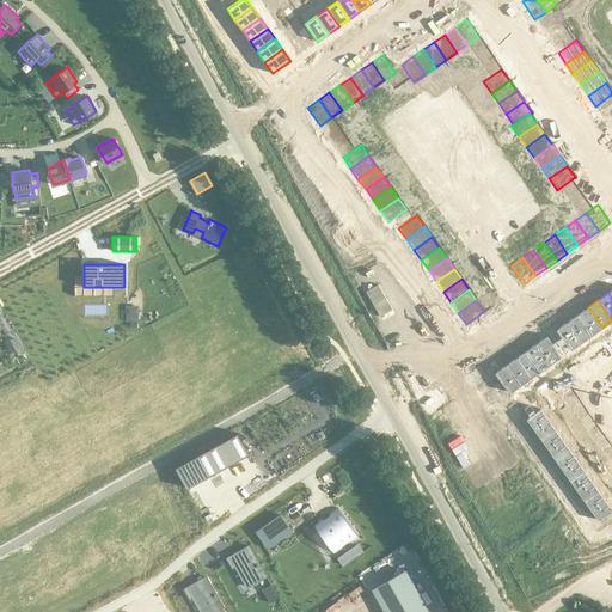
[(588,307),(577,314),(592,335),(603,328),(588,307)]
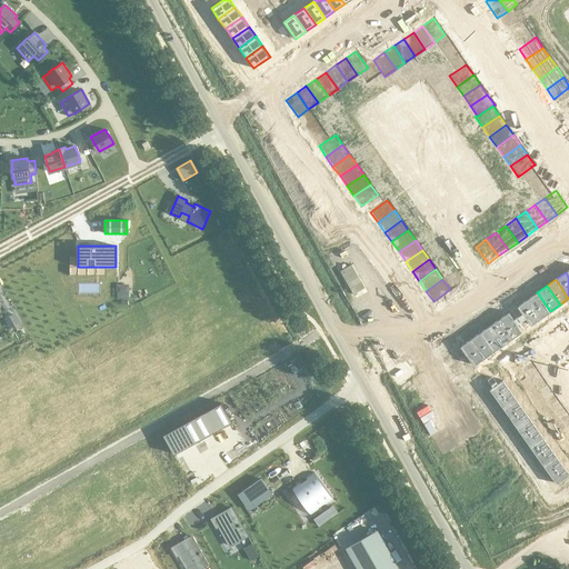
[(537,292),(528,299),(541,318),(550,311),(537,292)]
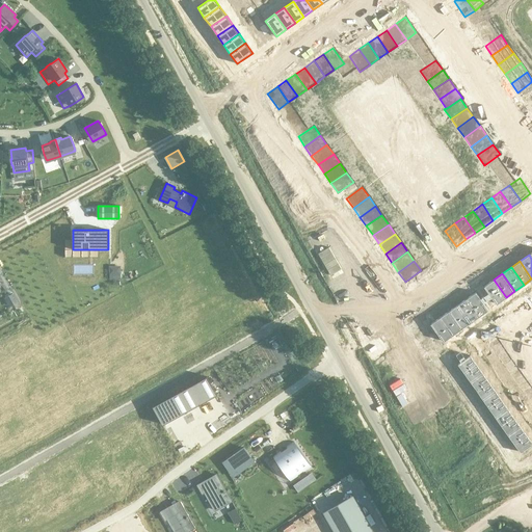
[(494,280),(484,286),(497,303),(506,297),(494,280)]
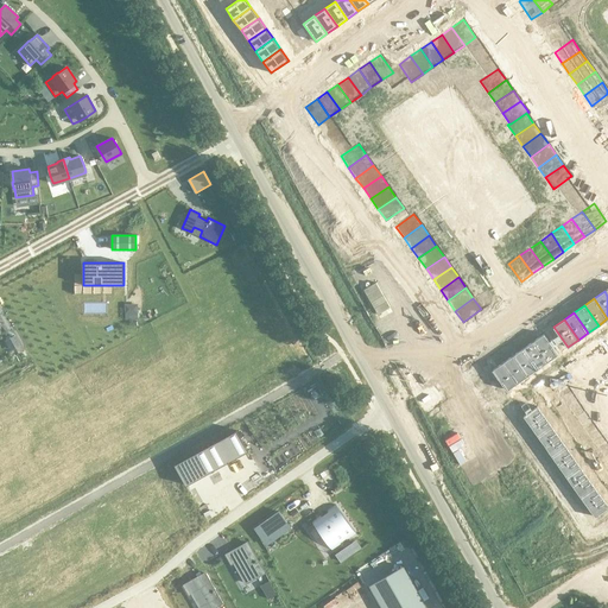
[(544,334),(533,341),(548,361),(558,354),(544,334)]
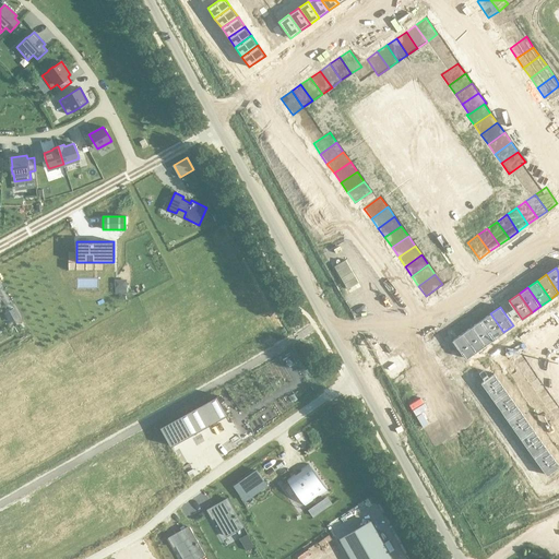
[(6,313),(10,321),(19,318),(14,309),(6,313)]
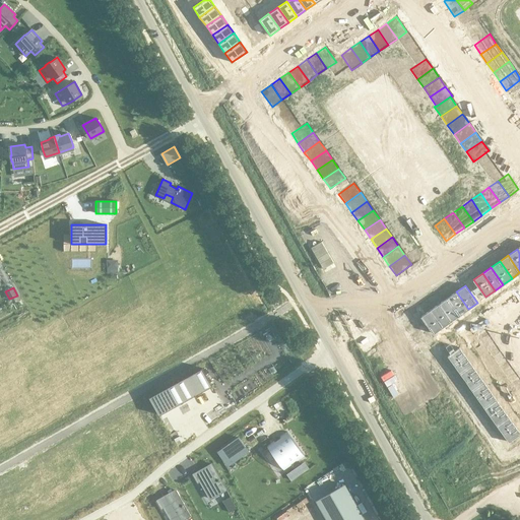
[(456,291),(447,298),(459,315),(468,309),(456,291)]
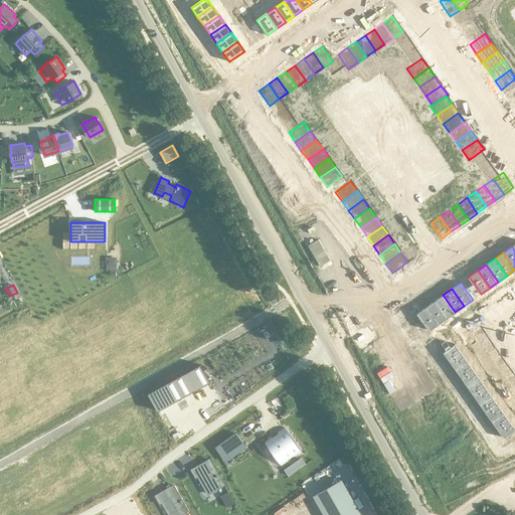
[(443,295),(435,301),(447,318),(455,312),(443,295)]
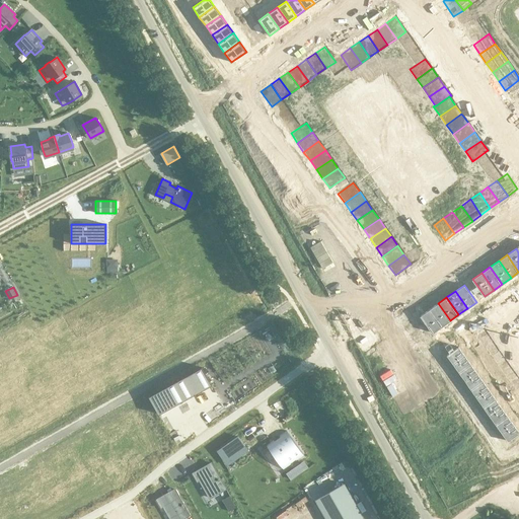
[(438,303),(429,309),(441,326),(450,320),(438,303)]
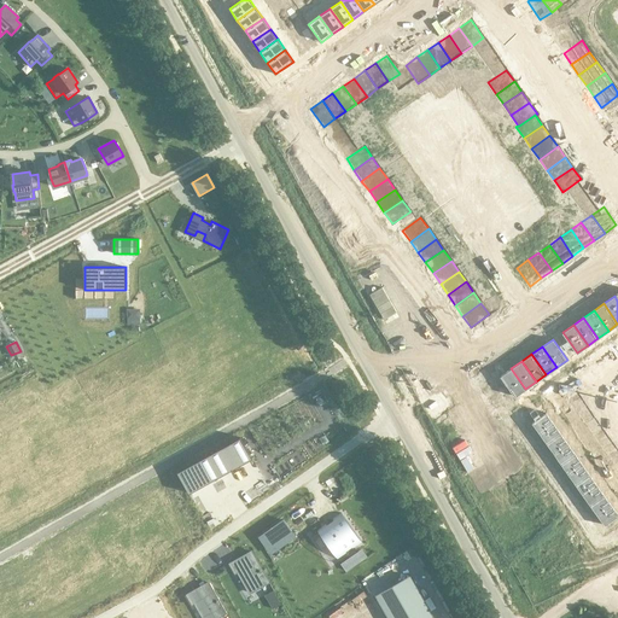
[(511,368),(501,377),(516,396),(525,389),(511,368)]
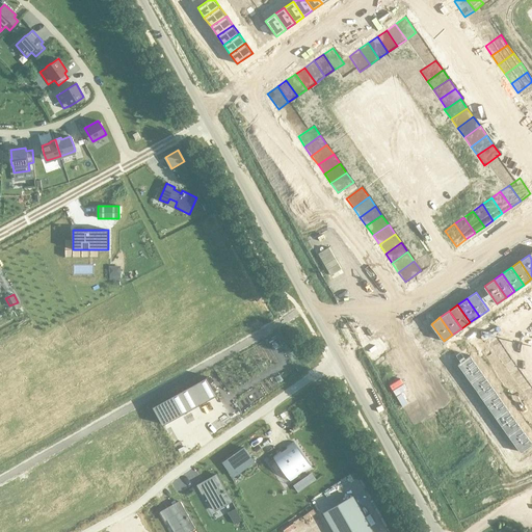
[(470,355),(458,364),(464,373),(476,365),(470,355)]
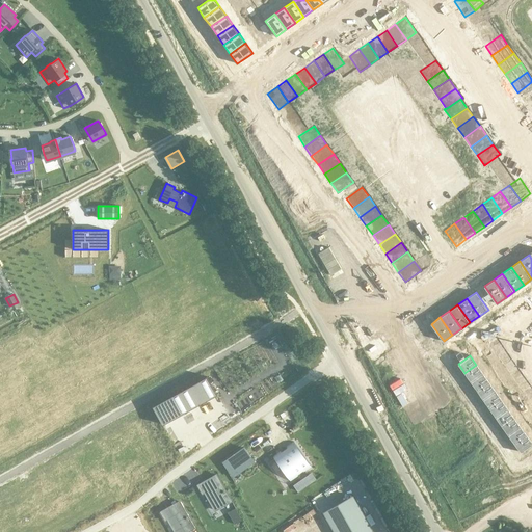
[(476,365),(464,373),(471,381),(482,373),(476,365)]
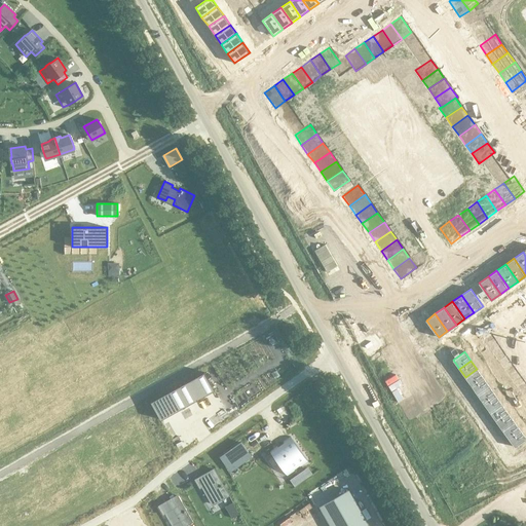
[(477,369),(465,377),(472,386),(483,378),(477,369)]
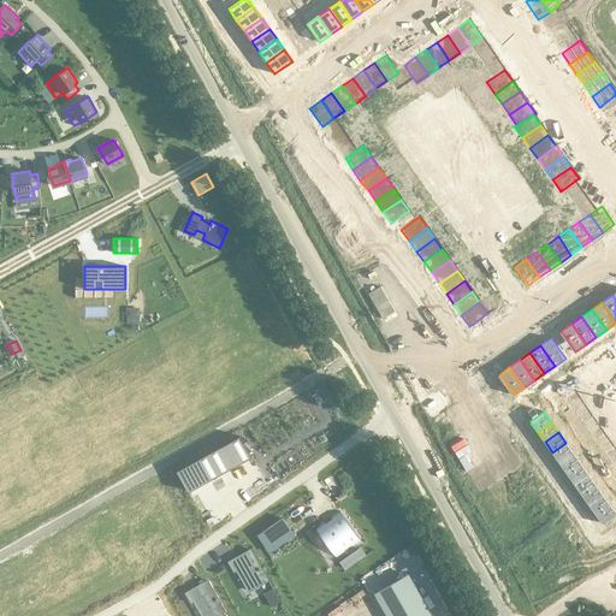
[(240,436),(177,471),(188,491),(252,456),(240,436)]
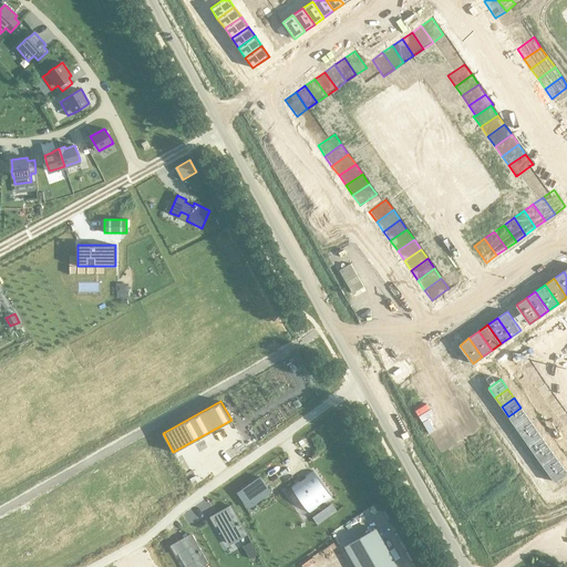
[(521,408),(508,416),(515,425),(527,416),(521,408)]
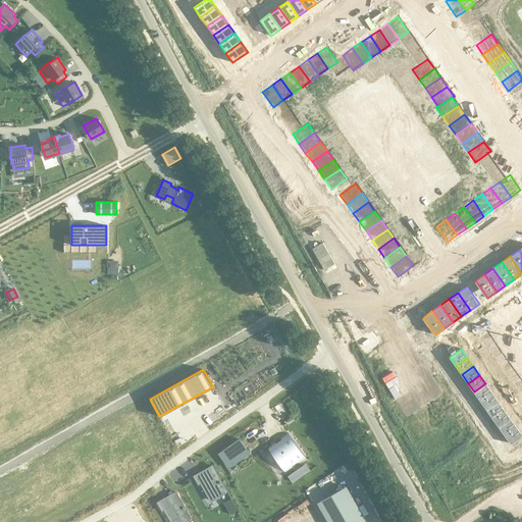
[(485,383),(474,392),(480,401),(491,393),(485,383)]
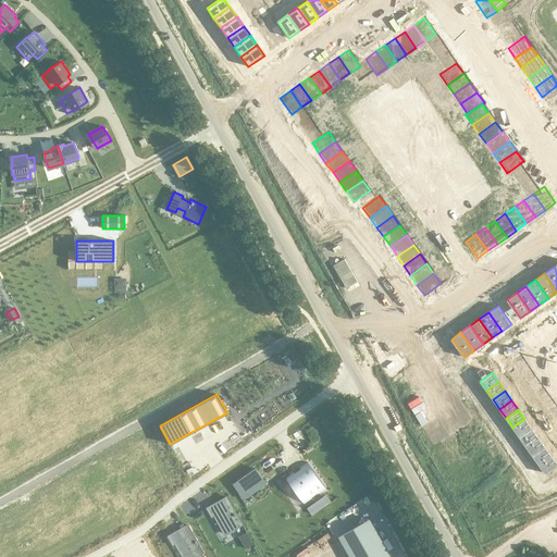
[(524,419),(512,428),(519,436),(531,428),(524,419)]
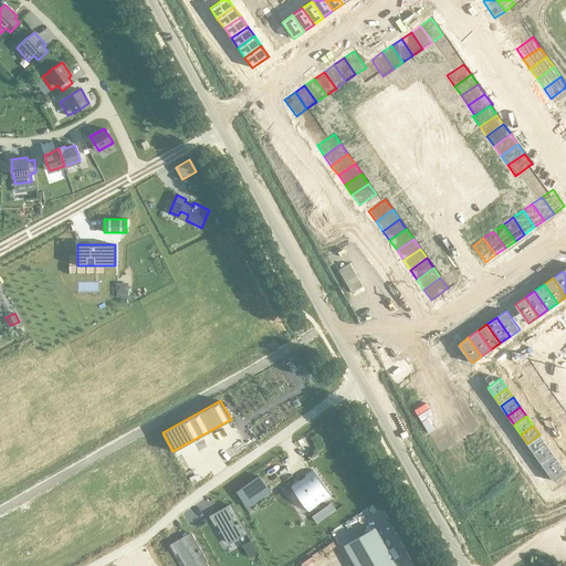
[(540,435),(527,443),(534,453),(546,444),(540,435)]
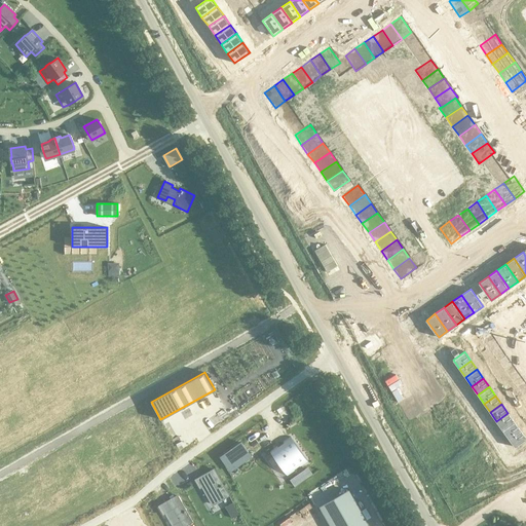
[(508,413),(496,421),(502,429),(514,421),(508,413)]
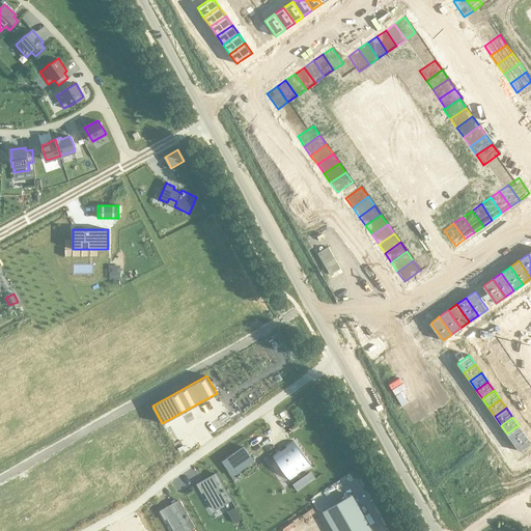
[(519,425),(507,434),(513,443),(525,435),(519,425)]
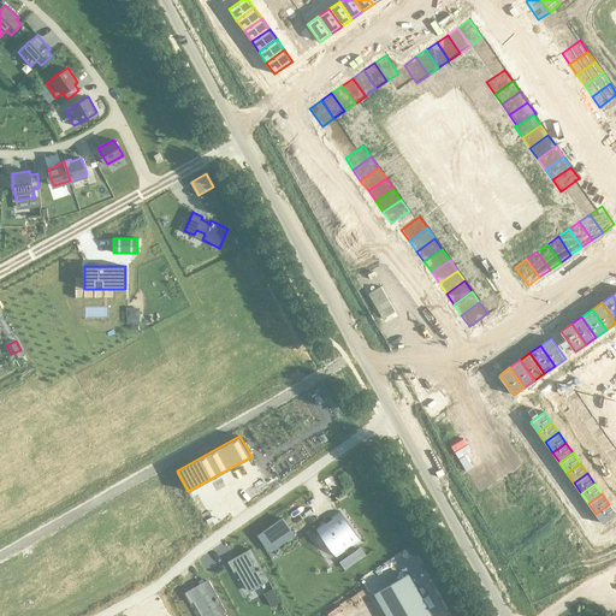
[(615,513),(609,504),(596,514),(603,525),(615,514),(615,513)]
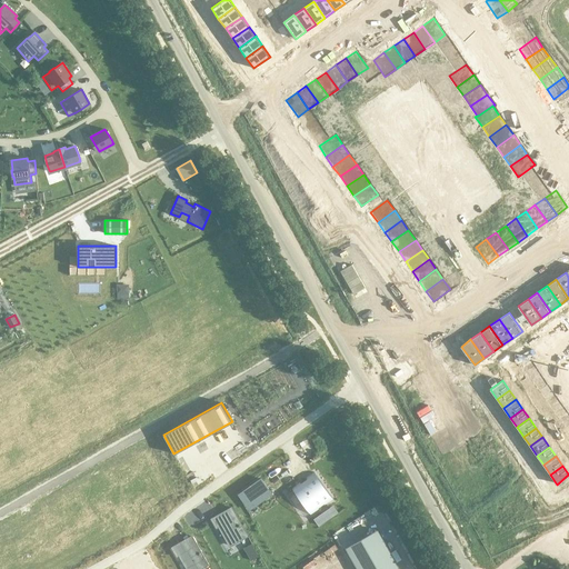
[(299,481),(291,487),(291,488),(311,515),(311,516),(319,510),(318,508),(325,503),(326,505),(333,499),(332,499),(313,472),(313,471),(306,477),(307,479),(300,483),(299,481)]
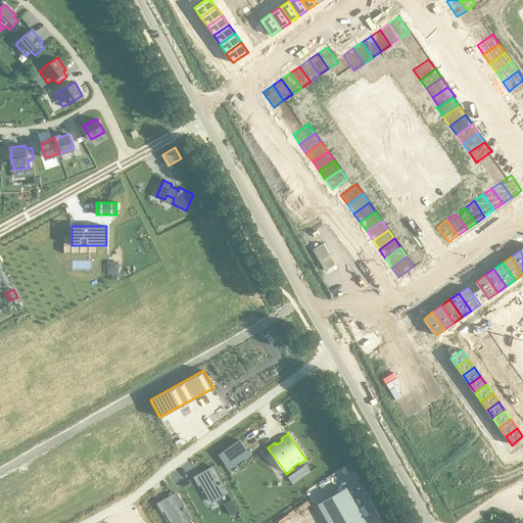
[(240,440),(220,455),(226,463),(230,460),(233,465),(249,454),(240,440)]
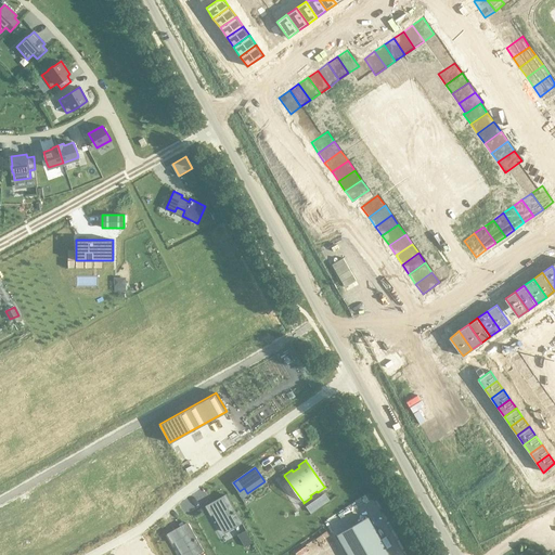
[(226,495),(206,506),(211,514),(214,513),(224,532),(241,523),(226,495)]
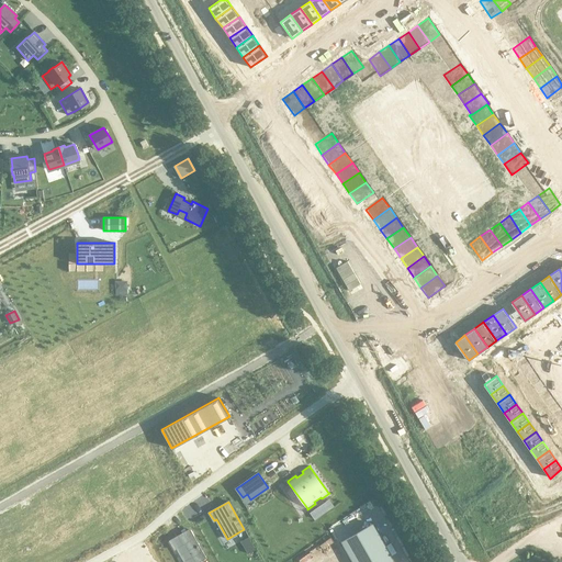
[(189,529),(170,540),(175,549),(177,548),(184,561),(197,561),(205,558),(189,529)]
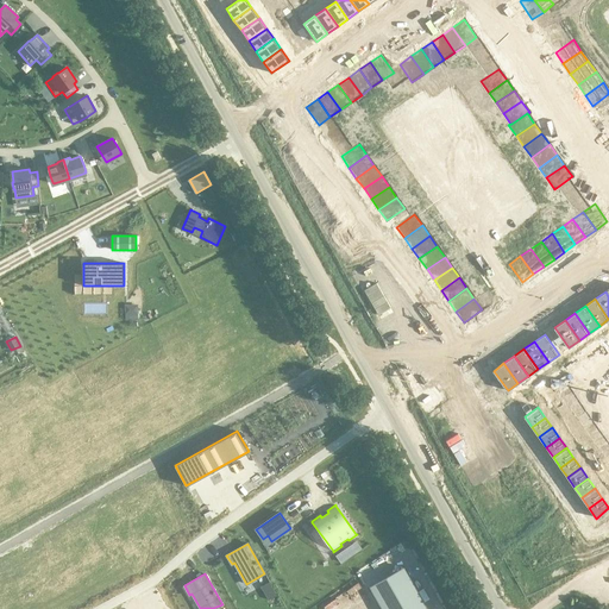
[(426,608),(409,577),(376,596),(382,608),(426,608)]
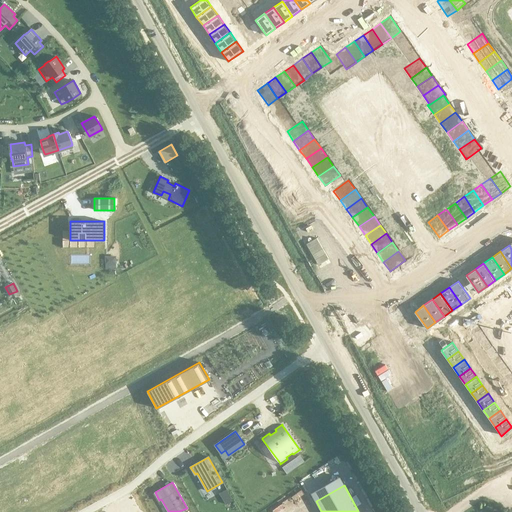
[(229,495),(223,499),(226,505),(233,501),(229,495)]
